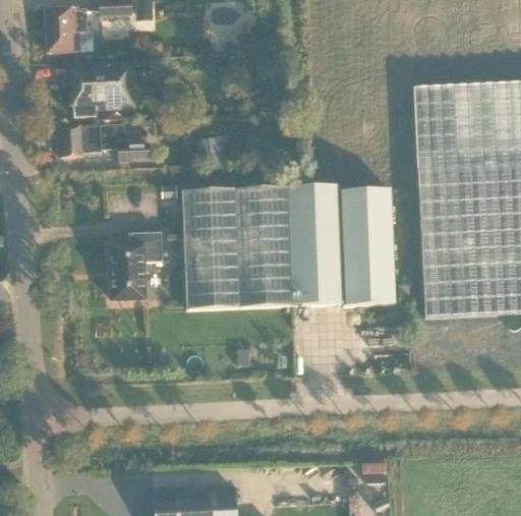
[(100,14),(132,13),(131,0),(99,0),(100,14)]
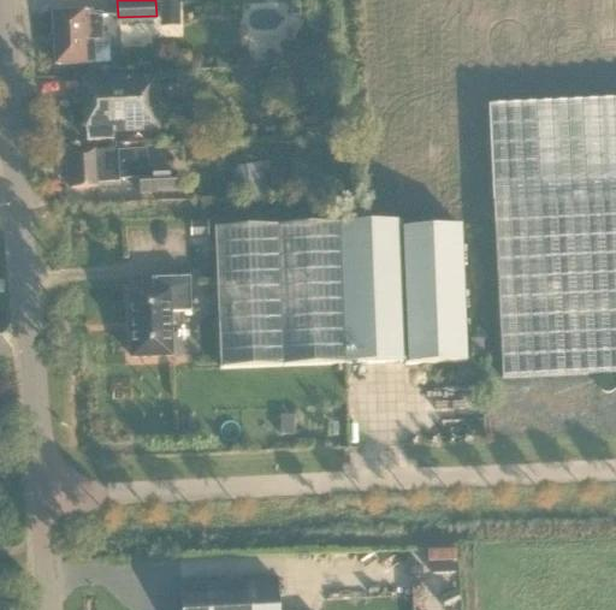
[(161,22),(179,22),(179,0),(160,0),(161,22)]
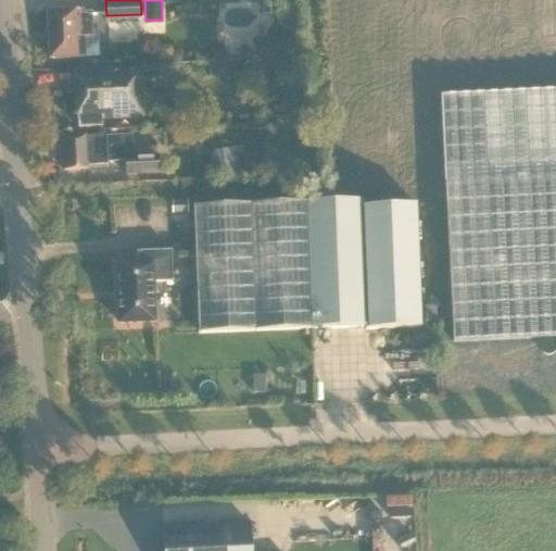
[(87,52),(86,32),(93,32),(92,7),(84,8),(84,4),(73,5),(48,7),(50,54),(75,52),(87,52)]
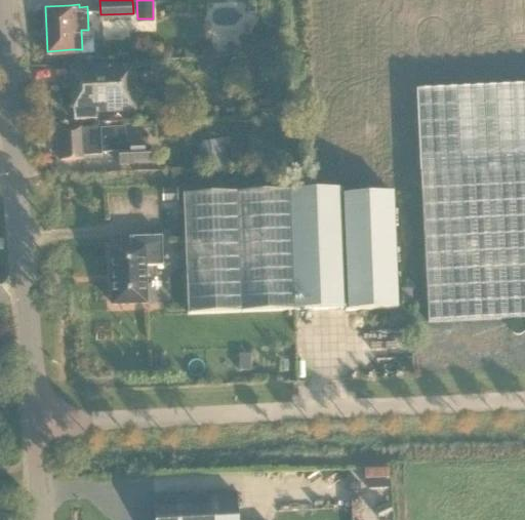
[(277,27),(258,16),(250,31),(270,41),(277,27)]
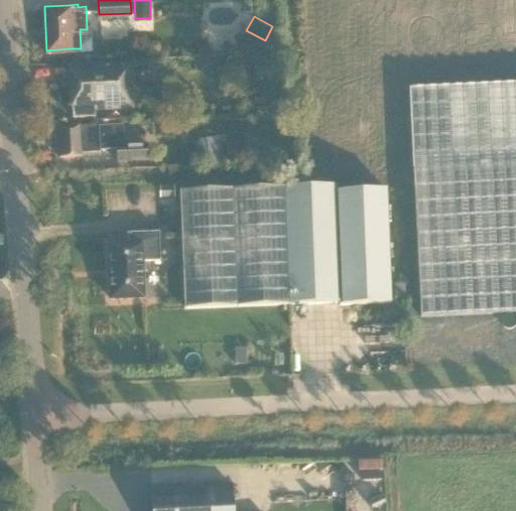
[(133,104),(133,93),(131,58),(71,61),(74,114),(96,113),(95,106),(133,104)]
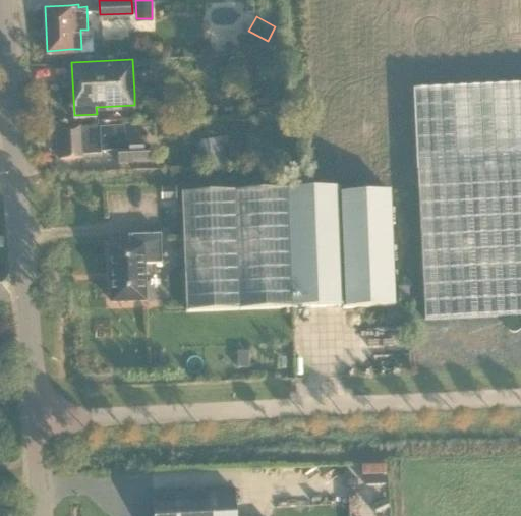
[(520,79),(413,86),(424,316),(520,310),(520,79)]
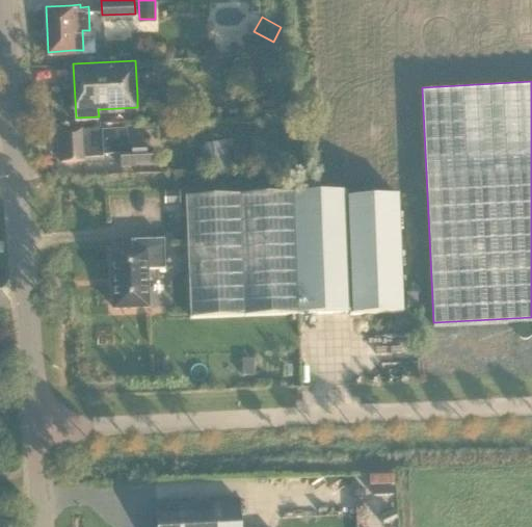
[(103,128),(101,128),(101,126),(82,128),(82,127),(59,128),(61,159),(84,158),(84,157),(104,156),(103,149),(121,148),(121,163),(154,161),(153,145),(128,147),(125,127),(121,127),(120,120),(103,120),(103,128)]
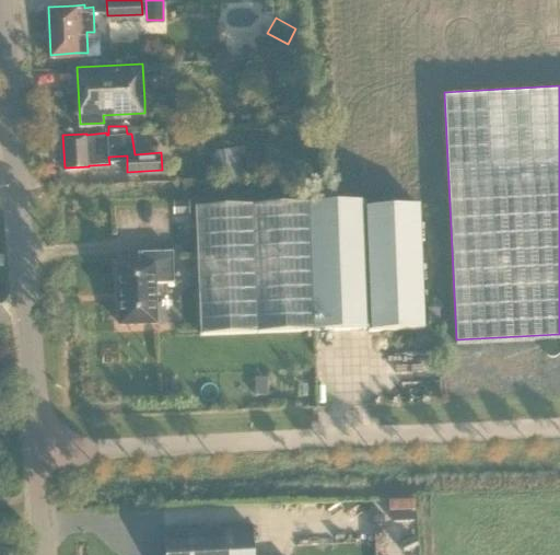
[(233,147),(214,148),(216,151),(213,151),(216,174),(240,173),(240,169),(241,169),(240,149),(233,149),(233,147)]
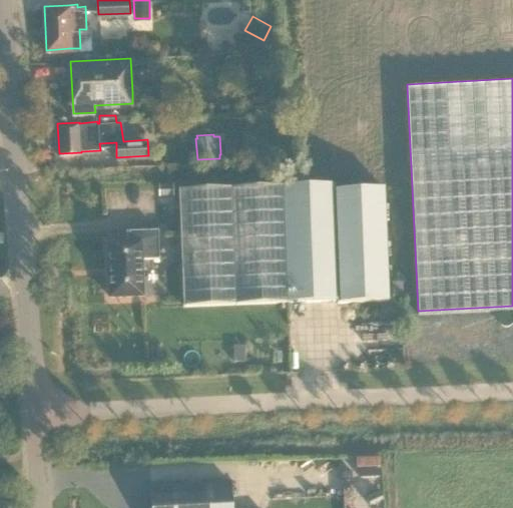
[(159,192),(173,192),(173,180),(159,180),(159,192)]
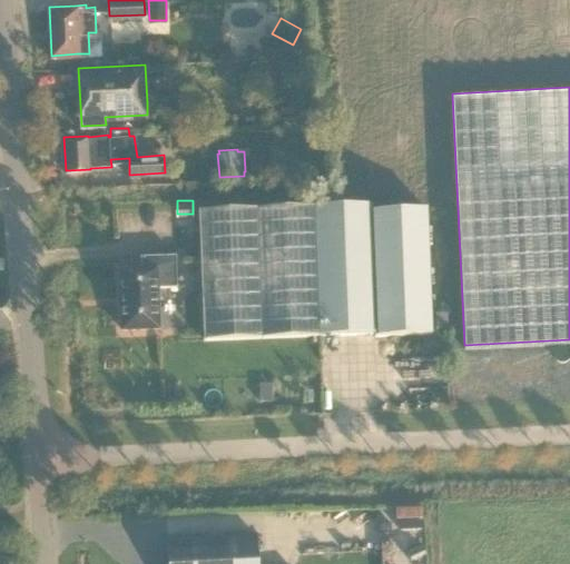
[(231,335),(311,332),(375,329),(375,332),(432,329),(426,205),(373,207),(373,200),(199,207),(204,336),(231,335)]
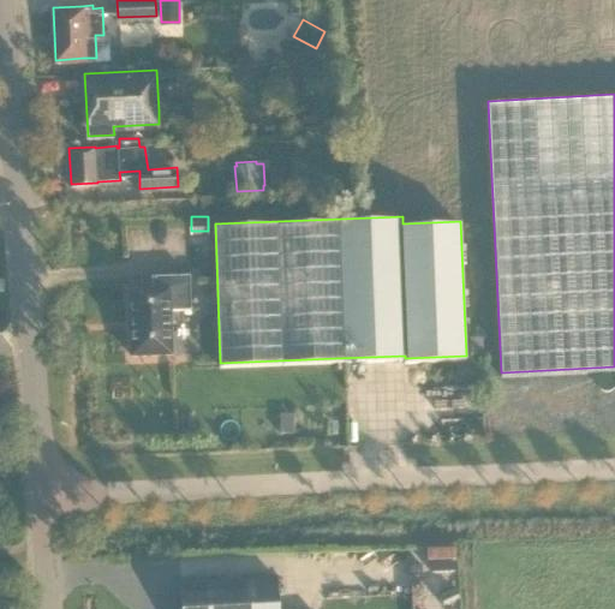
[(153,287),(130,288),(132,352),(172,350),(169,306),(191,306),(190,270),(151,273),(153,287)]
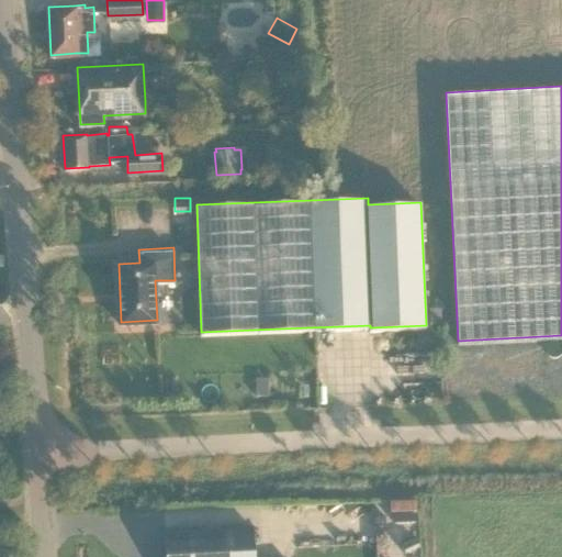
[(0,322),(11,321),(9,283),(0,283),(0,322)]
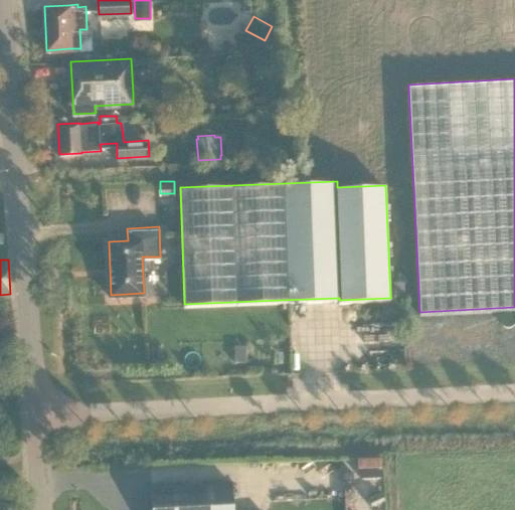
[(404,294),(404,279),(393,280),(394,294),(404,294)]
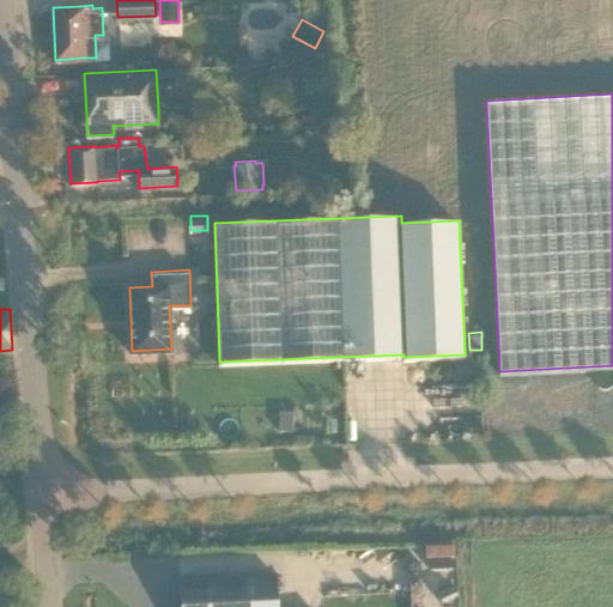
[(293,428),(293,408),(280,408),(280,428),(293,428)]
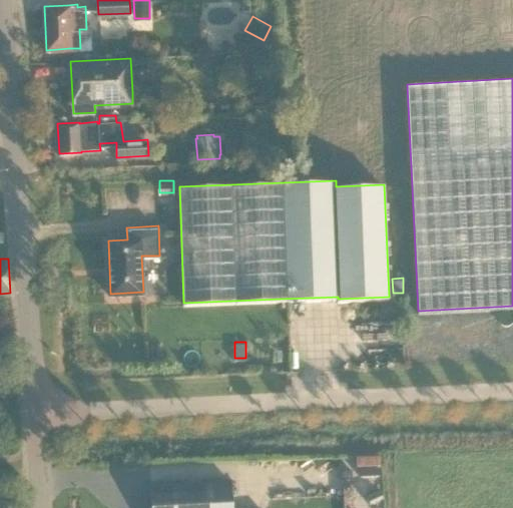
[(151,507),(233,507),(231,478),(150,483),(151,507)]
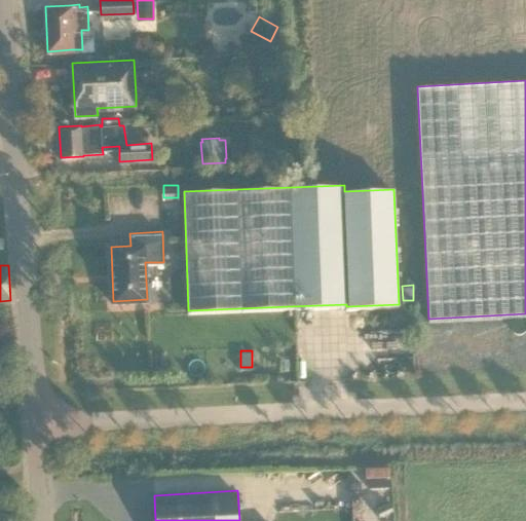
[(363,520),(363,498),(352,499),(352,520),(363,520)]
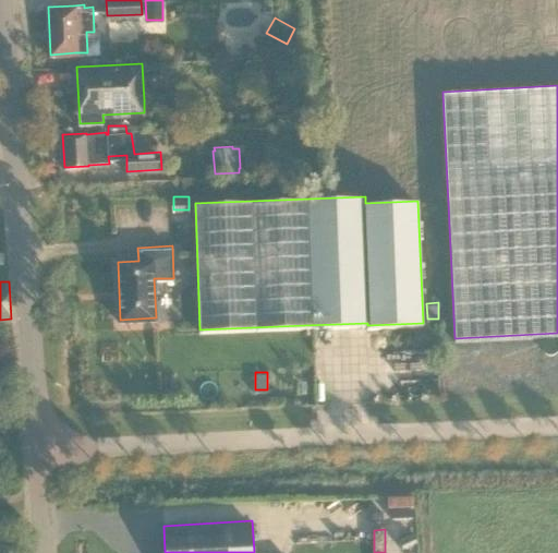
[(401,544),(415,538),(413,531),(399,538),(401,544)]
